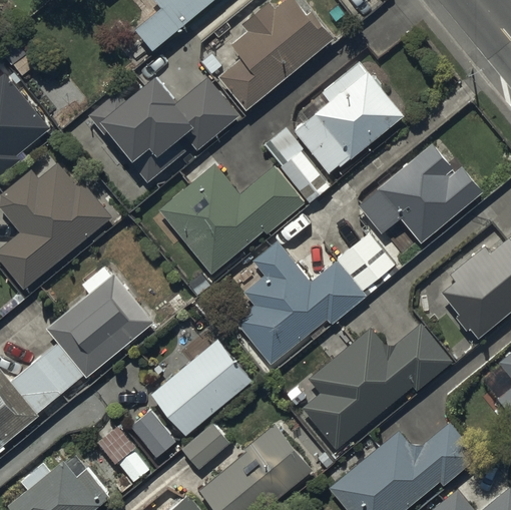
[(153,53),(215,0),(153,0),(161,9),(135,31),(153,53)]
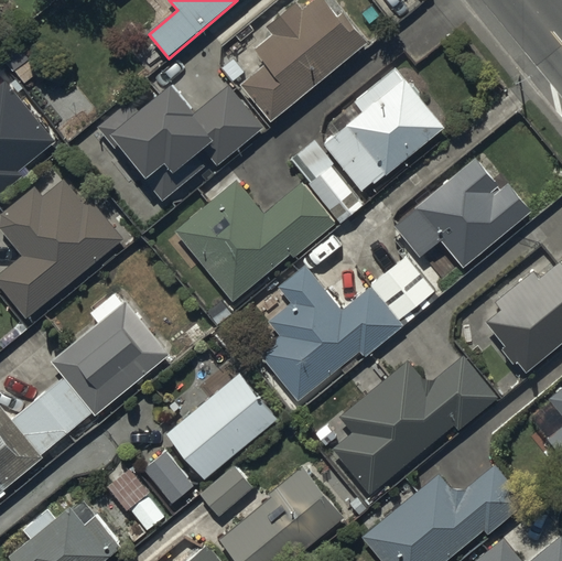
[(271,122),(366,44),(342,14),(337,18),(322,0),(317,0),(302,12),(295,3),(265,30),(270,36),(251,52),(263,66),(239,86),(271,122)]
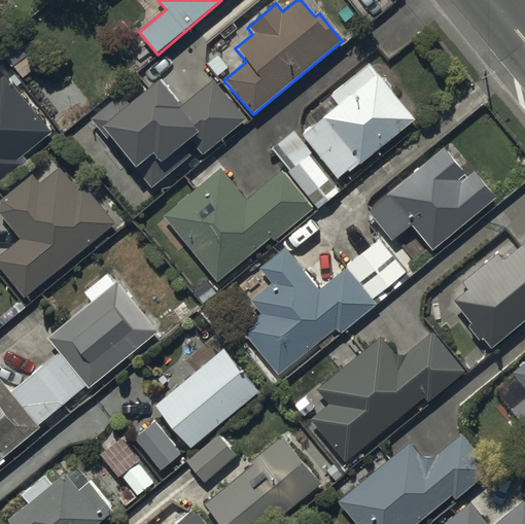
[(301,135),(339,182),(415,119),(366,61),(327,93),(337,105),(301,135)]
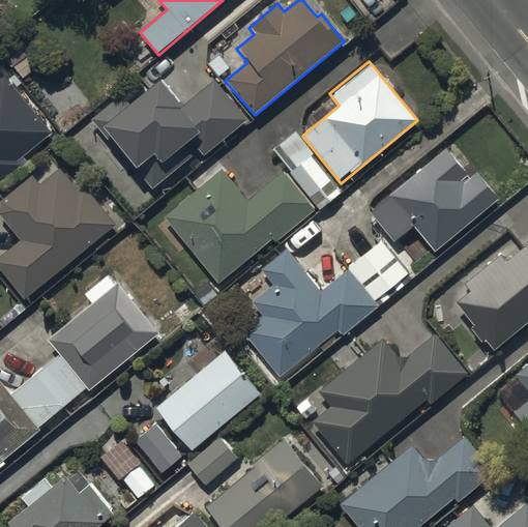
[(4,77),(0,80),(0,182),(20,167),(17,162),(51,134),(4,77)]
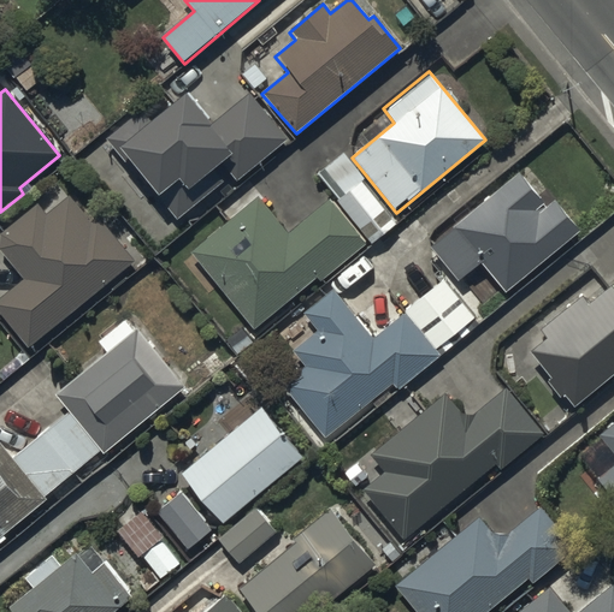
[(287,138),(253,97),(222,123),(199,95),(161,125),(149,110),(113,138),(143,174),(146,170),(183,215),(225,180),(218,172),(234,159),(246,173),(287,138)]
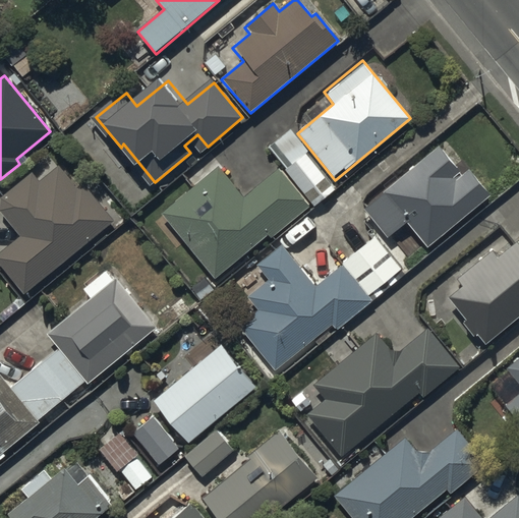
[(307,152),(290,129),(268,147),(286,169),(285,170),(314,207),(336,189),(306,153),(307,152)]
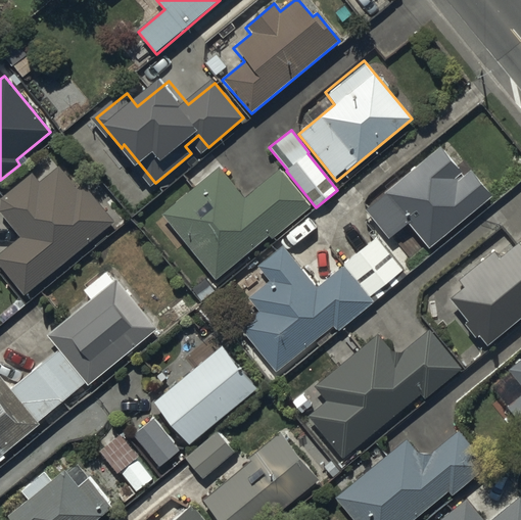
[(440,148),(366,208),(389,237),(408,223),(428,249),(491,198),(470,172),(463,177),(440,148)]
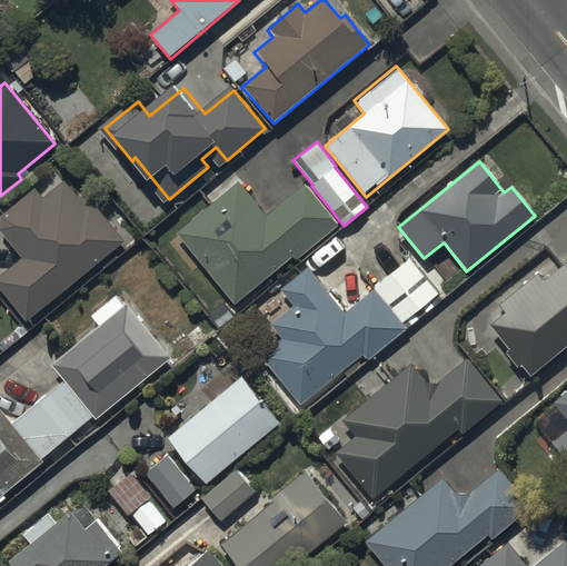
[(239,181),(176,234),(235,305),(294,257),(296,260),(338,225),(306,185),(268,216),(239,181)]
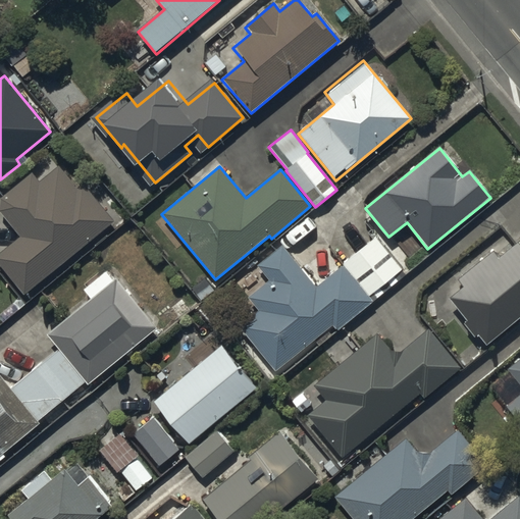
[(0,212),(18,236),(0,250),(0,267),(22,296),(115,222),(85,184),(76,190),(59,167),(38,184),(32,175),(0,200),(0,212)]
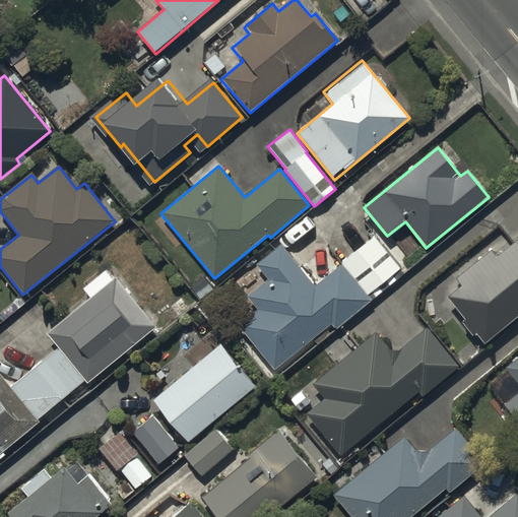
[(345,265),(346,265),(372,298),(405,270),(379,238),(345,265)]
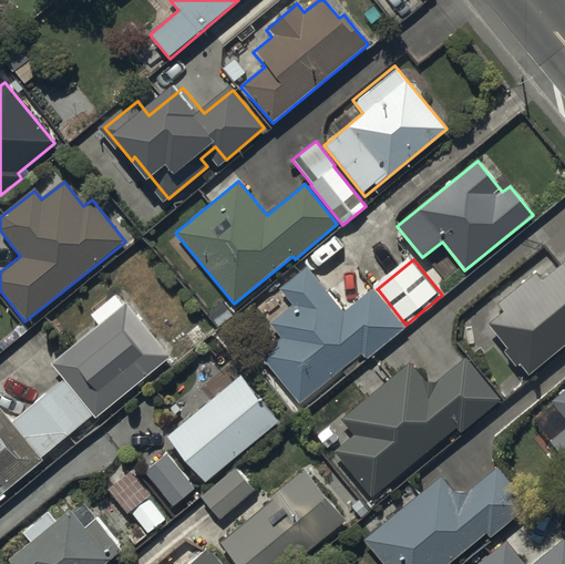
[(528,377),(564,345),(564,266),(563,263),(542,280),(535,273),(495,306),(502,314),(488,327),(506,349),(503,352),(517,369),(520,367),(528,377)]
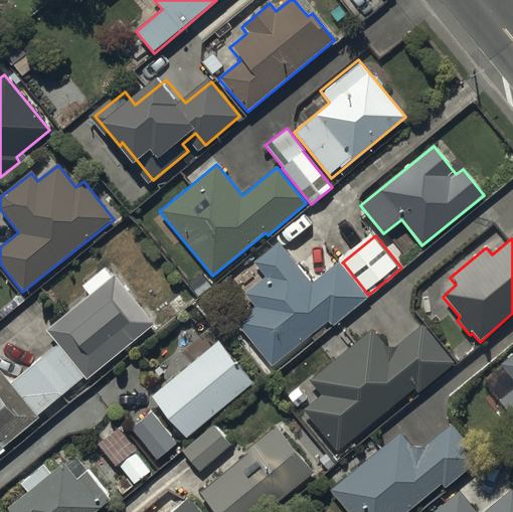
[(237,322),(272,365),(327,322),(332,327),(370,297),(343,263),(311,287),(278,245),(255,263),(268,278),(246,294),(257,307),(237,322)]
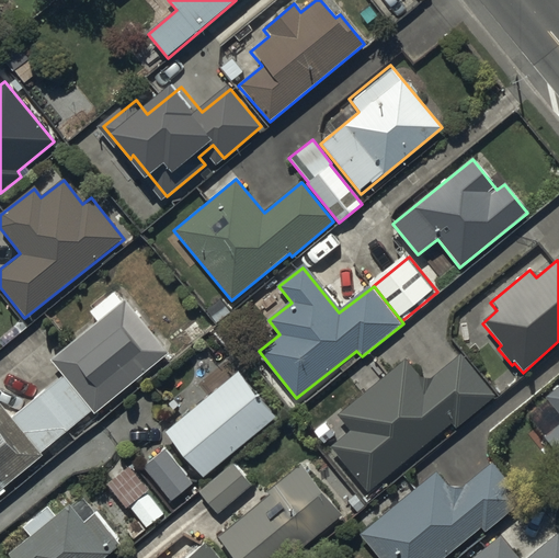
[(41,453),(46,447),(50,453),(68,439),(64,433),(91,411),(92,413),(167,354),(114,288),(87,310),(98,325),(52,362),(61,375),(10,417),(0,405),(0,489),(43,456),(41,453)]
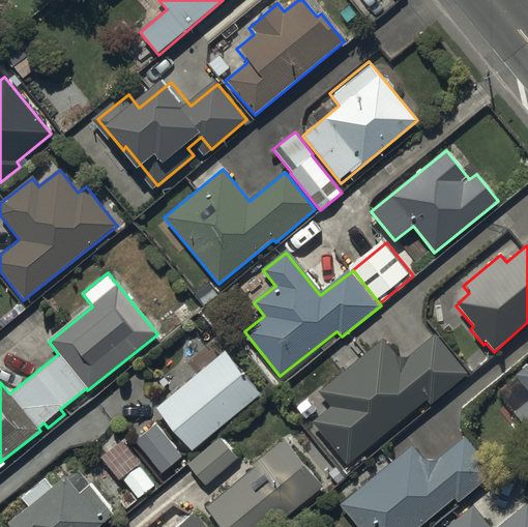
[(382,339),(317,390),(331,407),(312,422),(346,465),(426,402),(428,405),(466,374),(435,335),(401,362),(382,339)]
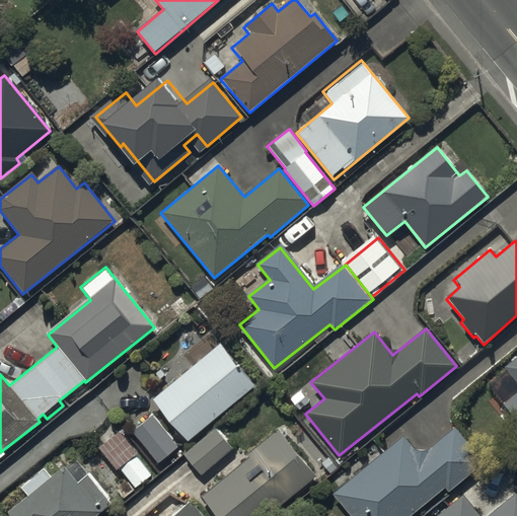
[(220,344),(152,399),(187,442),(254,385),(220,344)]
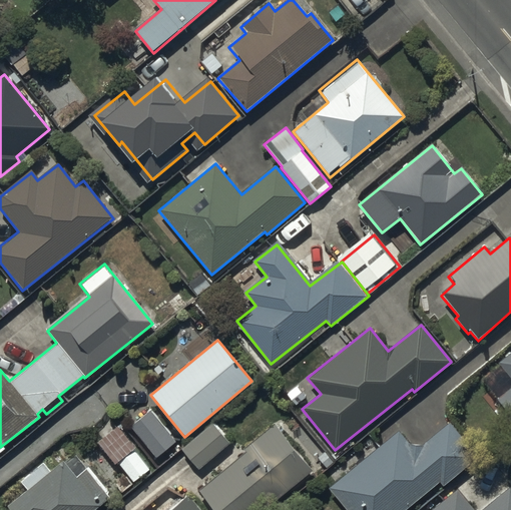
[(510,350),(482,374),(484,377),(481,380),(498,401),(496,402),(510,420),(510,350)]
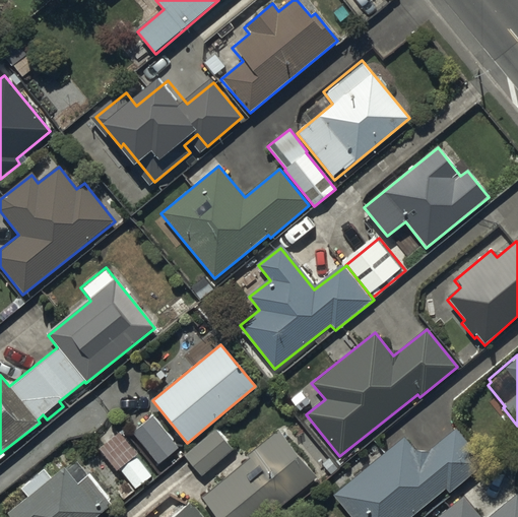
[(180,450),(151,415),(131,433),(159,466),(180,450)]
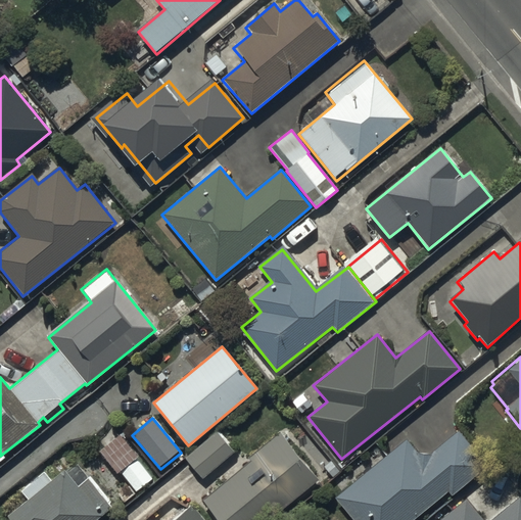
[(406,439),(335,498),(353,519),(410,519),(446,490),(452,497),(488,466),(459,430),(423,459),(406,439)]
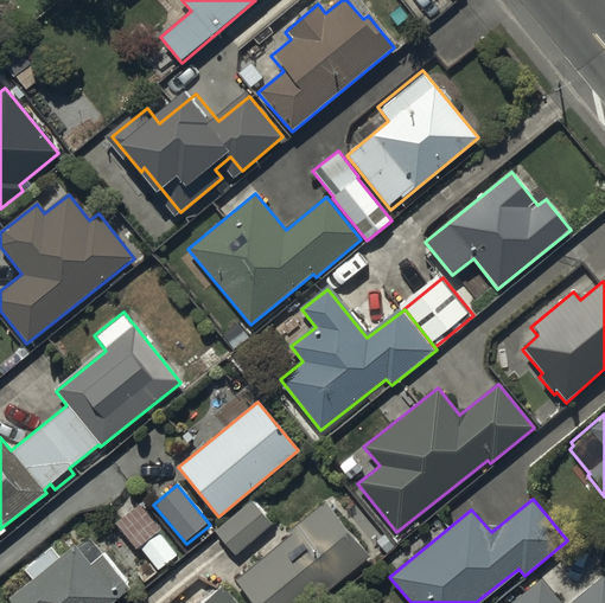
[(250,500),(214,532),(234,555),(271,523),(250,500)]
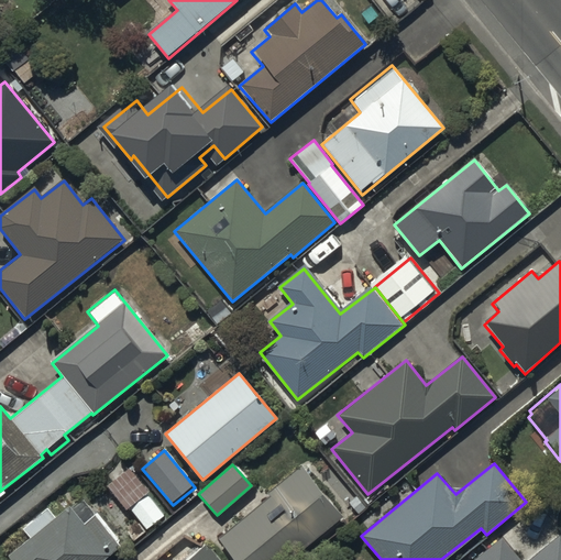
[(231,559),(288,559),(341,516),(299,468),(267,495),(268,496),(216,541),(231,559)]
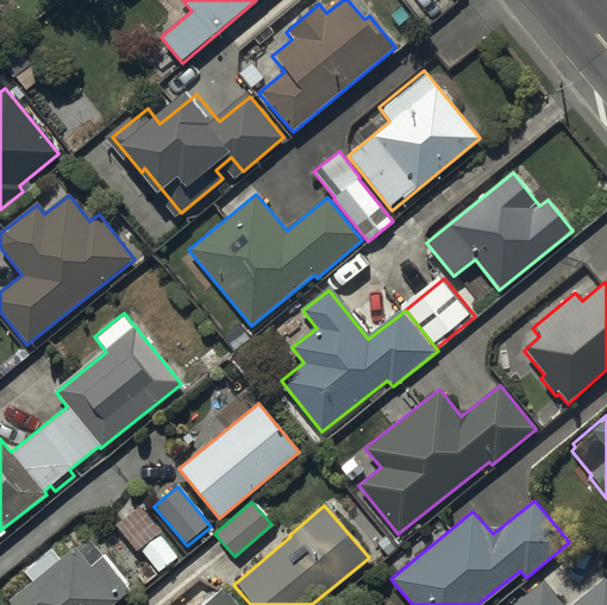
[(141,506),(116,527),(136,550),(138,548),(158,572),(177,556),(157,533),(161,530),(141,506)]
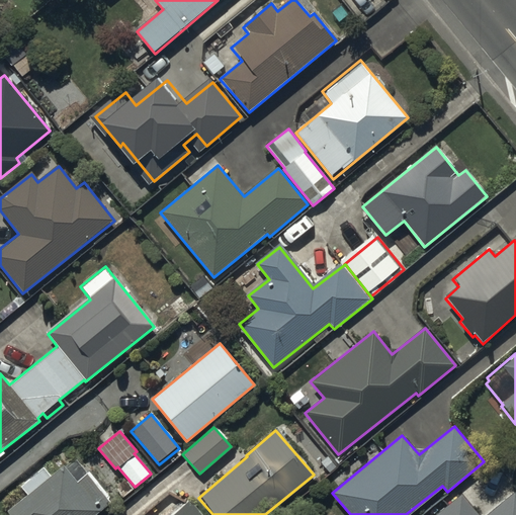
[(93,514),(109,503),(85,475),(77,482),(64,466),(51,479),(41,467),(20,487),(28,497),(8,514),(93,514)]
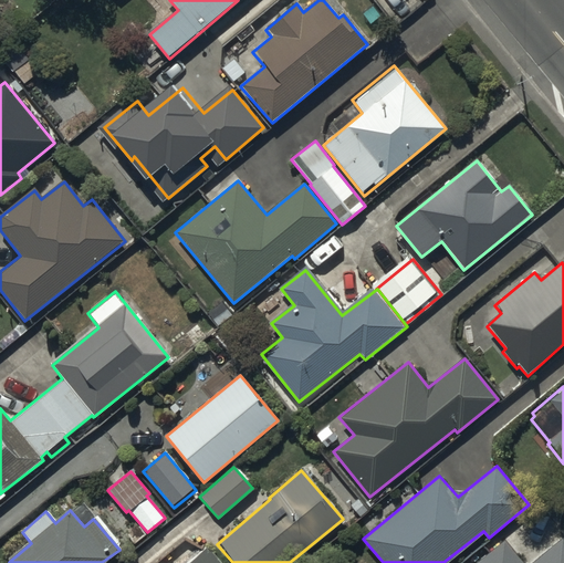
[(521,562),(504,542),(477,562),(563,562),(563,538),(532,562),(521,562)]
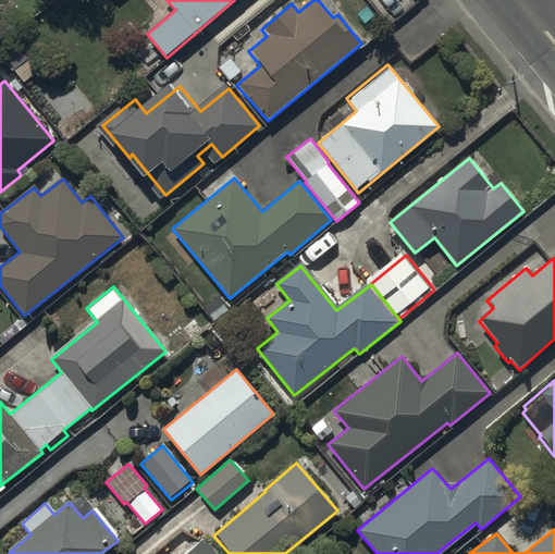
[(217,553),(204,538),(182,553),(217,553)]
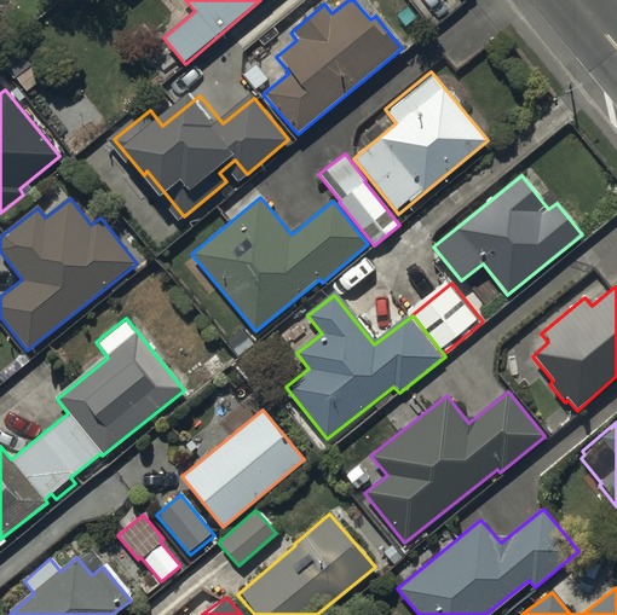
All buildings are outlined.
